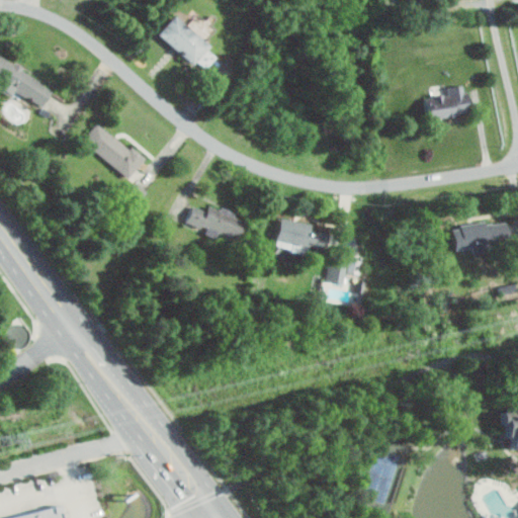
[(157,32),(219,83),(226,74),(213,64),(222,55),(172,14),(157,32)]
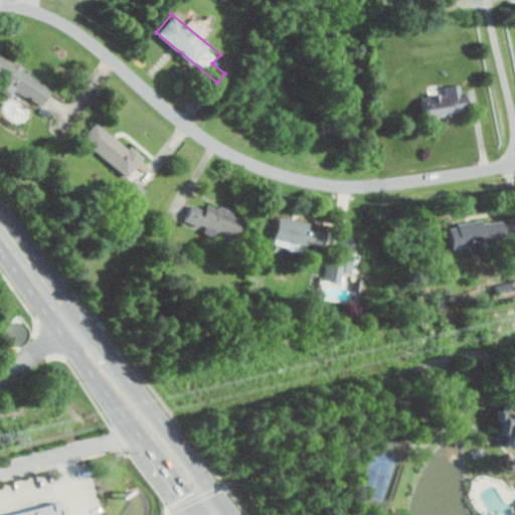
[(0,54),(12,62),(13,61),(21,66),(20,67),(38,79),(37,80),(50,89),(40,104),(27,96),(27,97),(14,89),(11,94),(7,93),(2,91),(0,89),(0,54)]
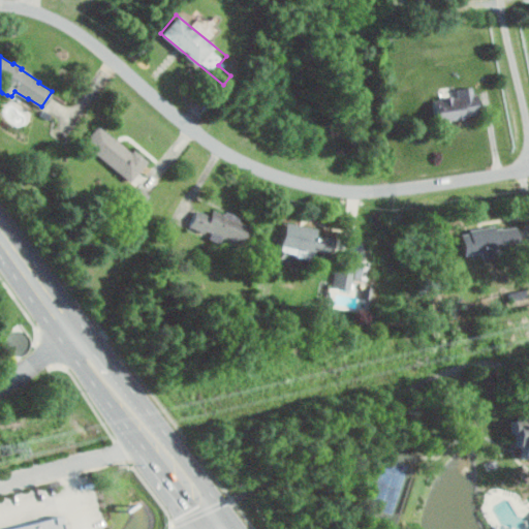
[(458,87),(459,95),(435,98),(438,121),(479,115),(475,85),(458,87)]
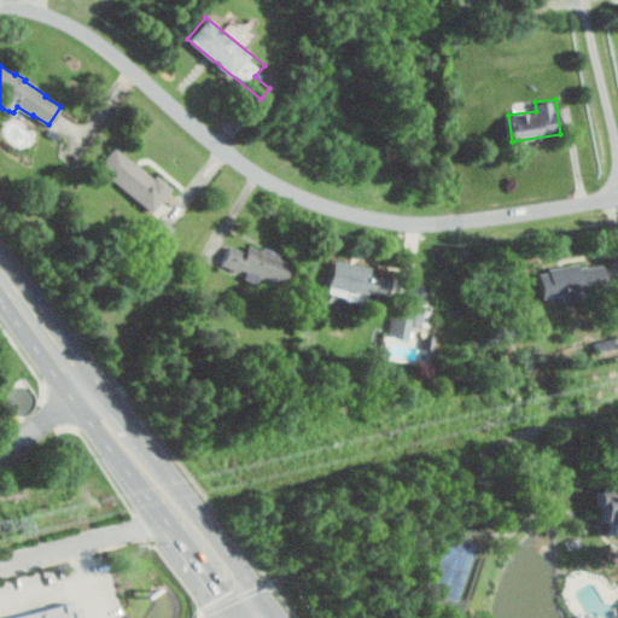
[(116,145),(152,176),(156,173),(172,187),(152,210),(99,165),(116,145)]
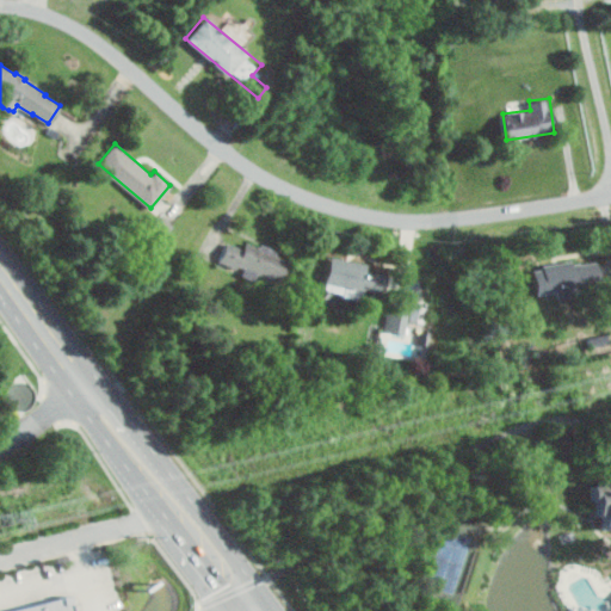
[(228,242),(220,260),(235,267),(236,264),(244,267),(240,275),(254,281),(257,275),(276,283),(288,260),(273,253),(276,250),(260,242),(259,247),(246,241),(242,248),(228,242)]
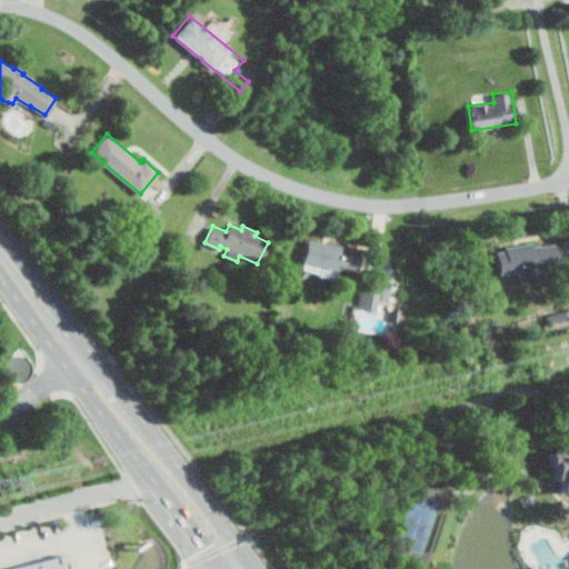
[(301,272),(337,280),(339,269),(360,273),(366,251),(309,238),(301,272)]
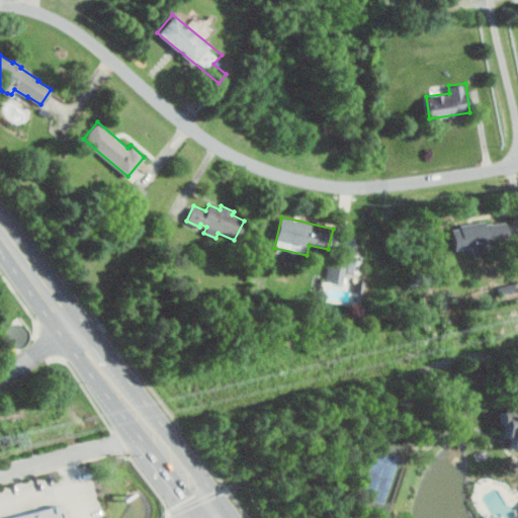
[(455,250),(510,244),(508,219),(452,225),(455,250)]
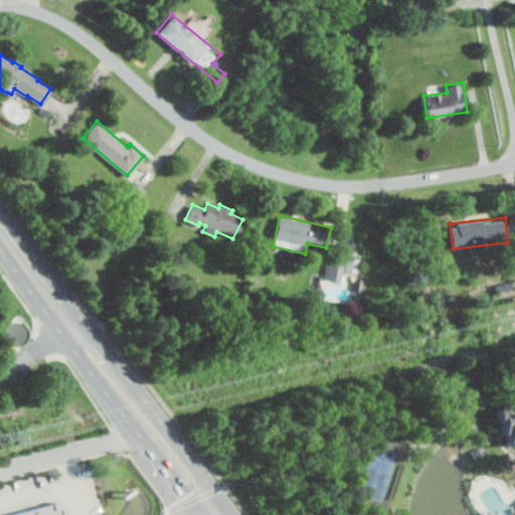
[(327,279),(345,281),(348,259),(329,256),(327,279)]
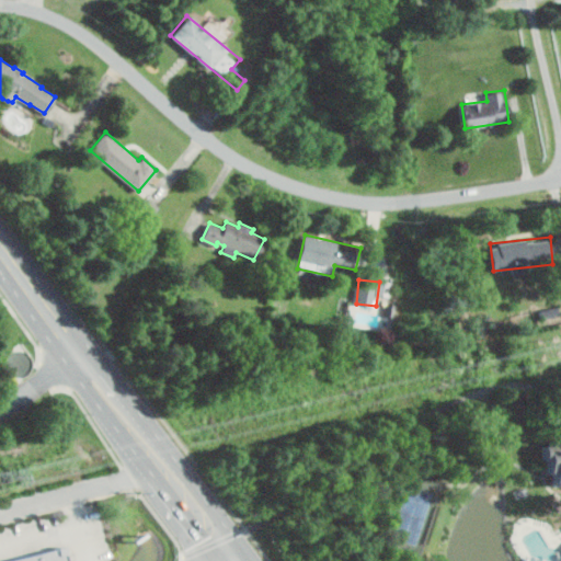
[(560,482),(545,483),(542,445),(560,444),(560,482)]
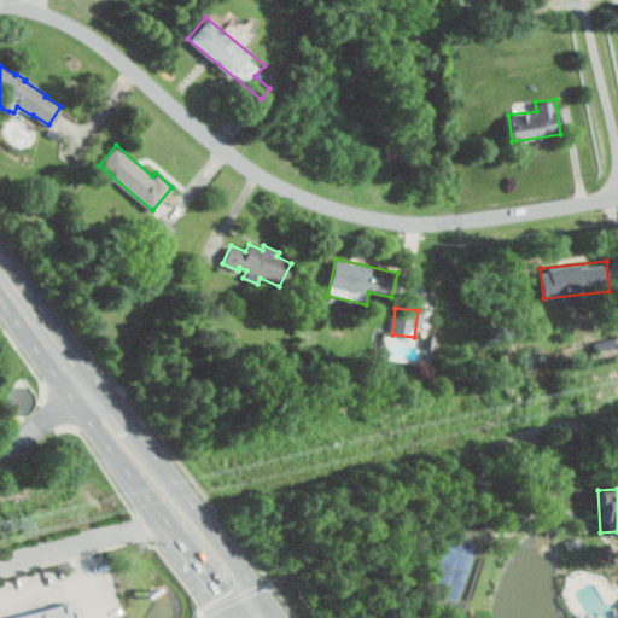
[(5,617),(73,601),(76,617),(5,617)]
